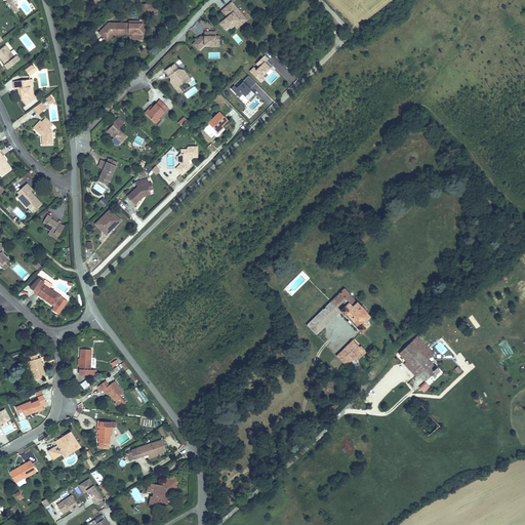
[(237,30),(248,21),(232,1),(220,10),(227,17),(219,24),(227,33),(234,27),(237,30)]
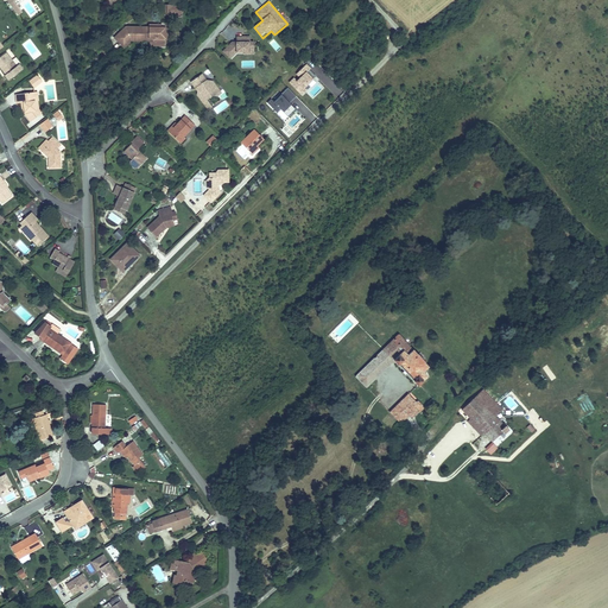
[(182,8),(181,7),(178,6),(176,6),(168,6),(168,16),(175,16),(175,11),(182,11),(182,10),(182,8)]
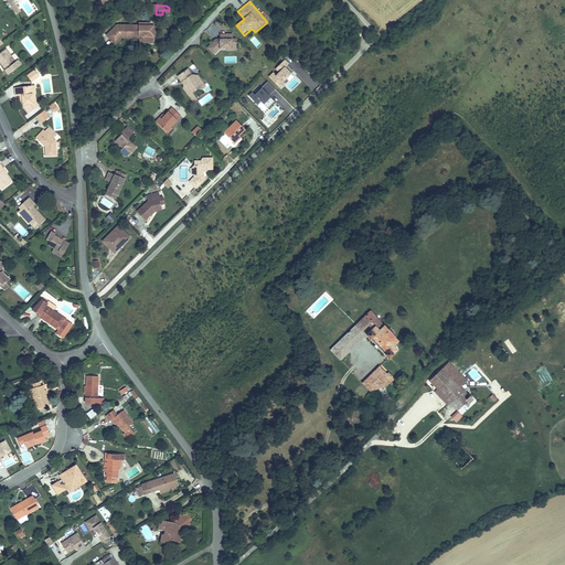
[(155,35),(155,32),(153,32),(153,25),(150,25),(147,25),(147,23),(138,23),(138,25),(138,27),(137,27),(137,25),(117,25),(107,34),(114,41),(120,35),(140,35),(140,40),(145,40),(145,42),(147,42),(148,42),(149,41),(150,41),(151,41),(152,41),(152,40),(153,40),(153,39),(153,38),(153,35),(155,35)]
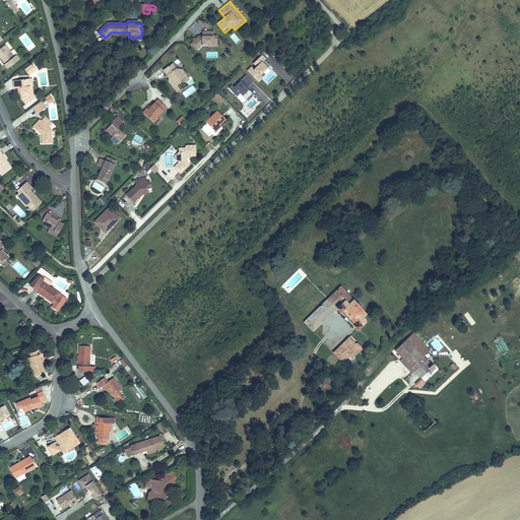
[(214,30),(202,30),(202,36),(193,36),(193,47),(217,47),(217,36),(214,36),(214,30)]
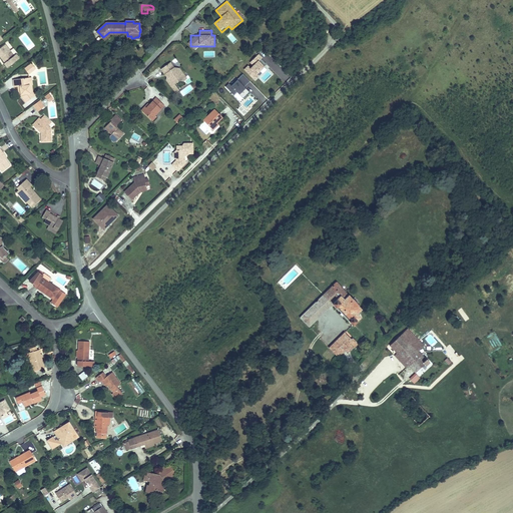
[(103,37),(97,31),(97,32),(105,40),(110,34),(125,34),(125,38),(131,38),(131,36),(127,36),(127,32),(109,32),(103,37)]
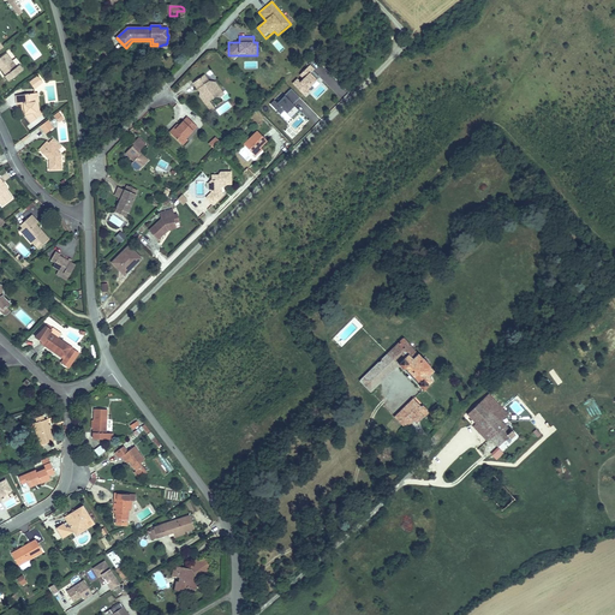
[(9,81),(24,70),(19,65),(17,67),(6,53),(0,58),(0,67),(6,76),(5,76),(9,81)]
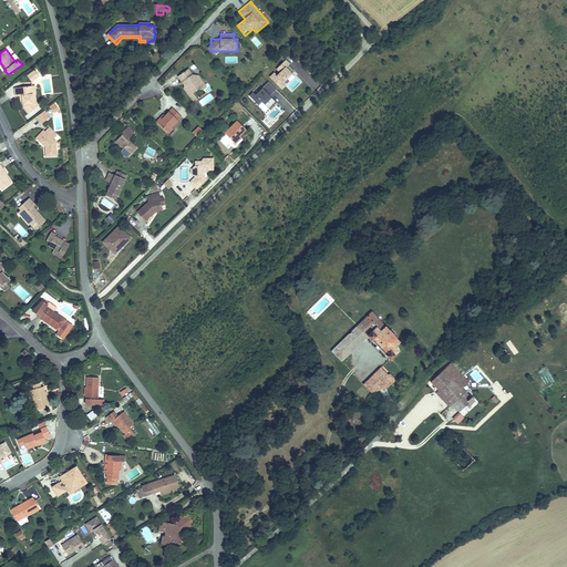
[(268,78),(280,89),(295,75),(287,68),(290,64),(286,59),(275,71),(268,78)]
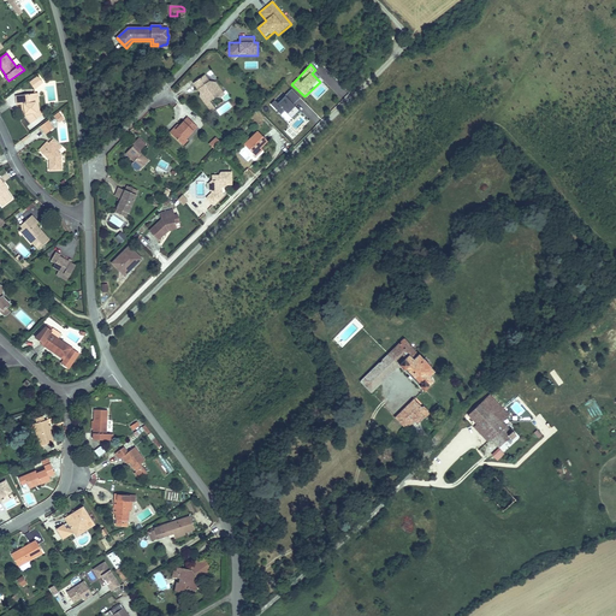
[(220,90),(220,88),(215,82),(209,81),(205,75),(194,83),(199,89),(200,88),(201,89),(202,88),(203,90),(200,92),(200,95),(206,104),(211,100),(212,96),(215,96),(220,98),(220,95),(220,94),(220,92),(220,90)]
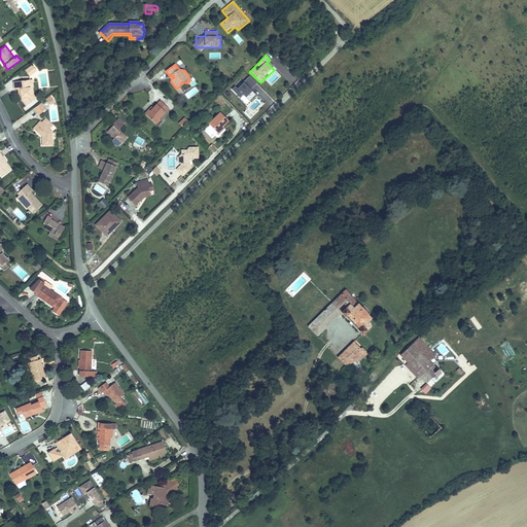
[(30,76),(37,70),(34,67),(27,73),(30,76)]
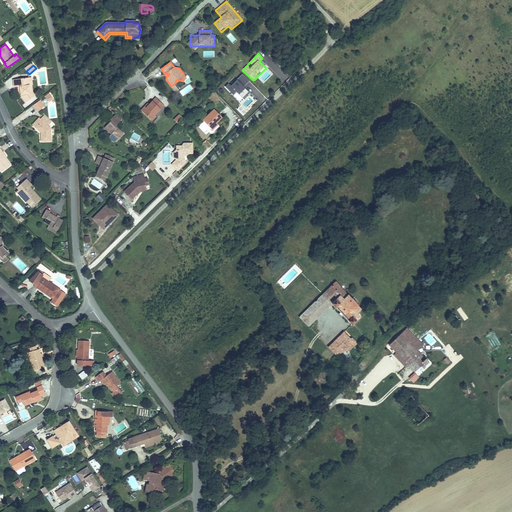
[(263,104),(267,99),(242,73),(226,89),(233,95),(236,92),(243,99),(250,91),(263,104)]
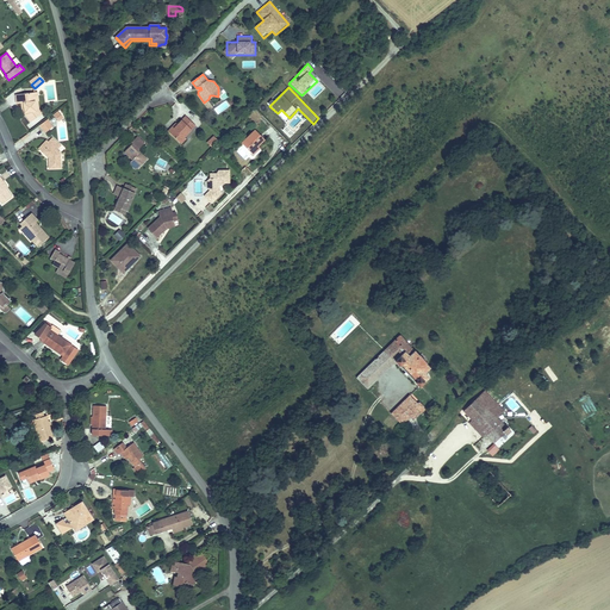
[(36,110),(35,101),(36,101),(35,92),(16,94),(17,104),(22,103),(22,107),(24,107),(25,111),(25,114),(31,122),(39,116),(36,110)]
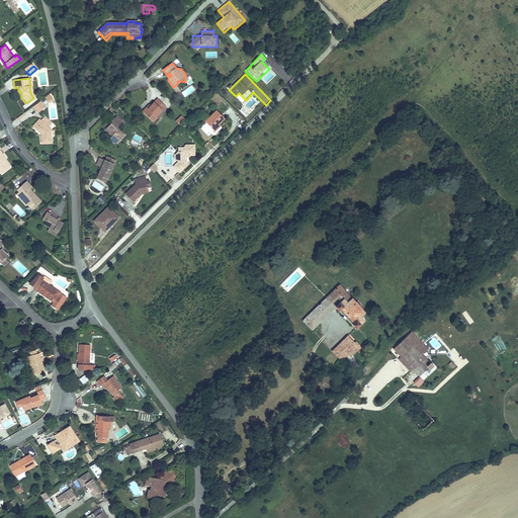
[(157,116),(166,106),(158,98),(151,105),(149,108),(147,107),(143,111),(153,120),(157,116)]
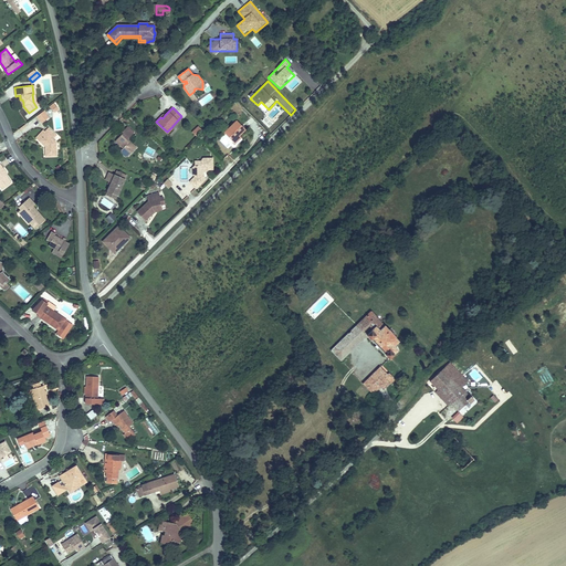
[(49,118),(45,114),(46,113),(44,111),(37,116),(42,123),(49,118)]
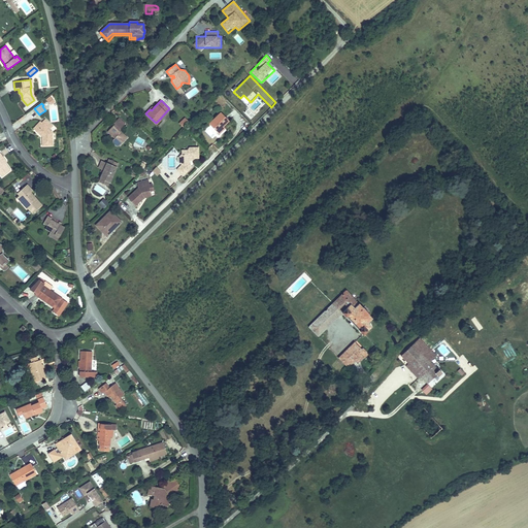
[(223,127),(229,121),(221,112),(209,124),(218,132),(223,127)]
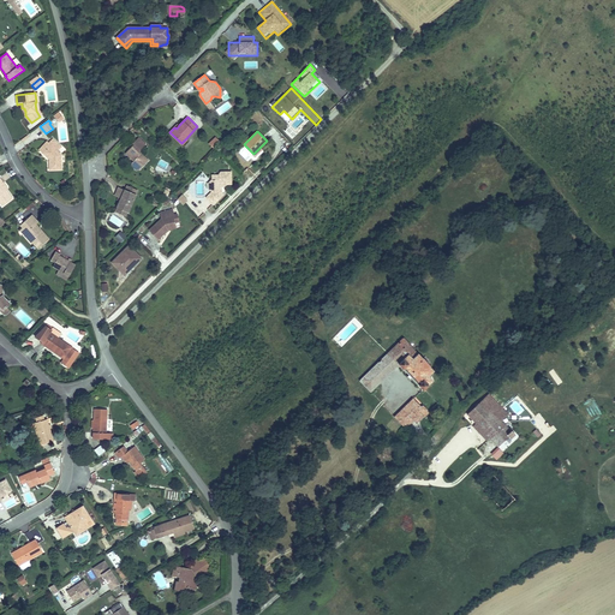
[(139,169),(147,162),(142,157),(144,156),(139,151),(139,150),(145,144),(138,137),(132,143),(133,144),(127,150),(127,155),(133,161),(132,162),(132,166),(137,169),(139,169)]
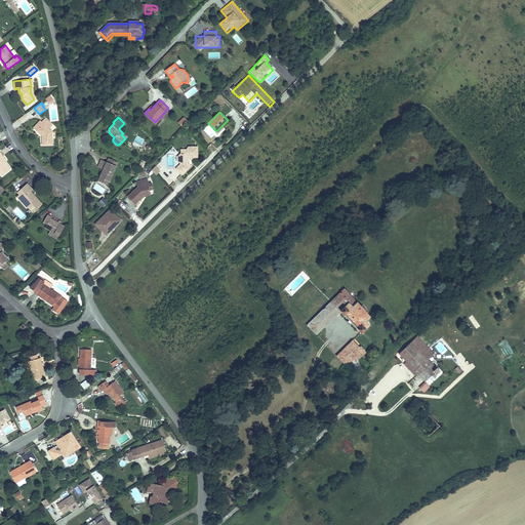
[(188,121),(185,117),(178,123),(182,126),(188,121)]
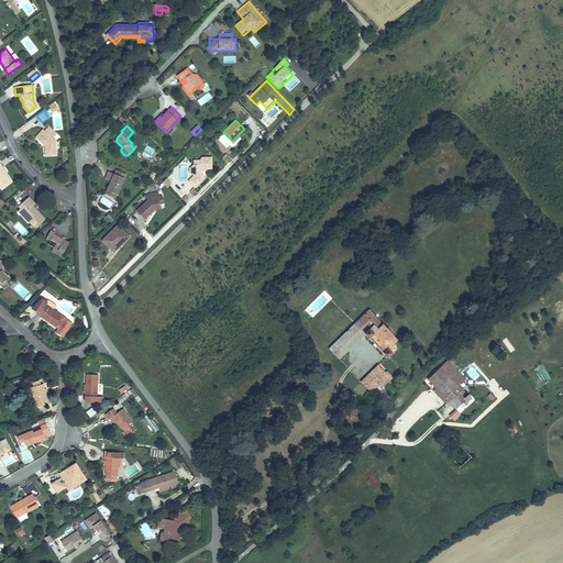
[(56,155),(56,141),(53,139),(56,134),(48,127),(45,131),(46,132),(39,140),(44,144),(44,143),(45,144),(45,146),(45,155),(56,155)]
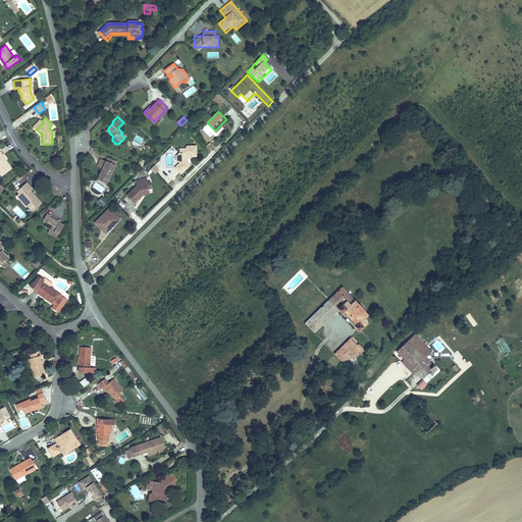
[(15,128),(21,125),(18,119),(12,123),(15,128)]
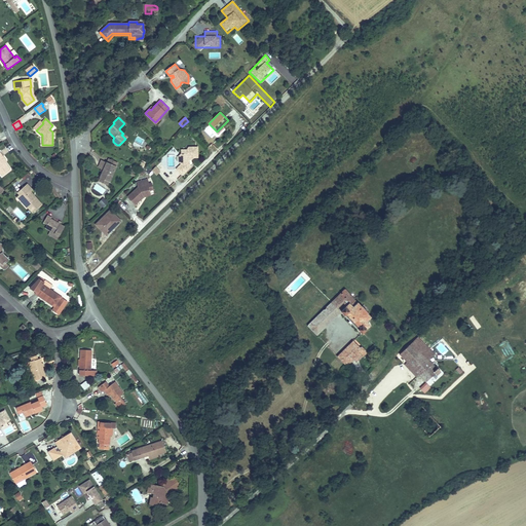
[(36,130),(43,123),(42,122),(40,120),(34,128),(36,130)]
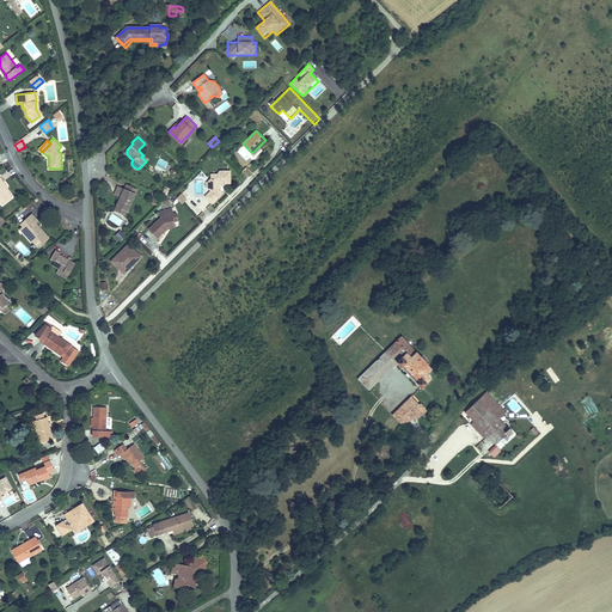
[(220,190),(220,185),(220,183),(226,183),(230,183),(230,171),(220,171),(218,171),(218,173),(218,175),(218,178),(212,178),(208,182),(208,188),(212,191),(206,196),(213,203),(222,193),(220,190)]
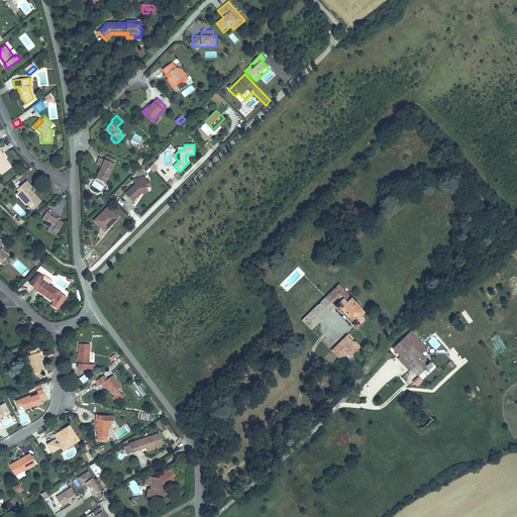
[(11,167),(5,160),(2,154),(3,153),(0,148),(0,171),(2,174),(11,167)]
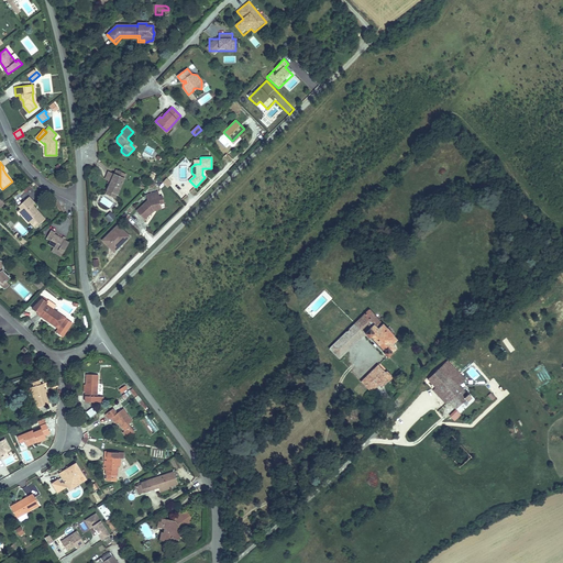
[(118,194),(124,178),(114,174),(111,181),(110,184),(108,189),(118,194)]
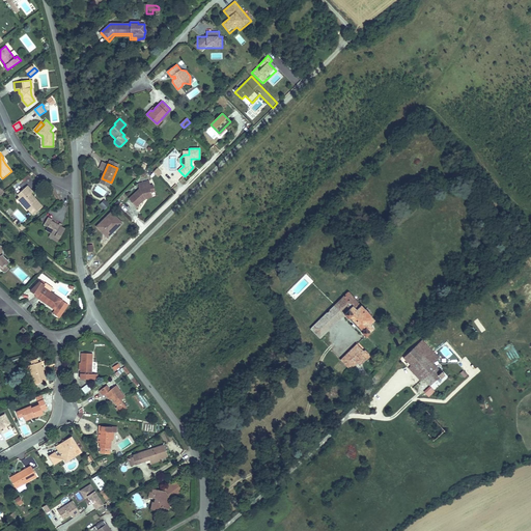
[(152,195),(151,193),(149,186),(150,186),(149,180),(138,184),(139,189),(129,199),(136,207),(145,199),(144,198),(145,197),(152,195)]
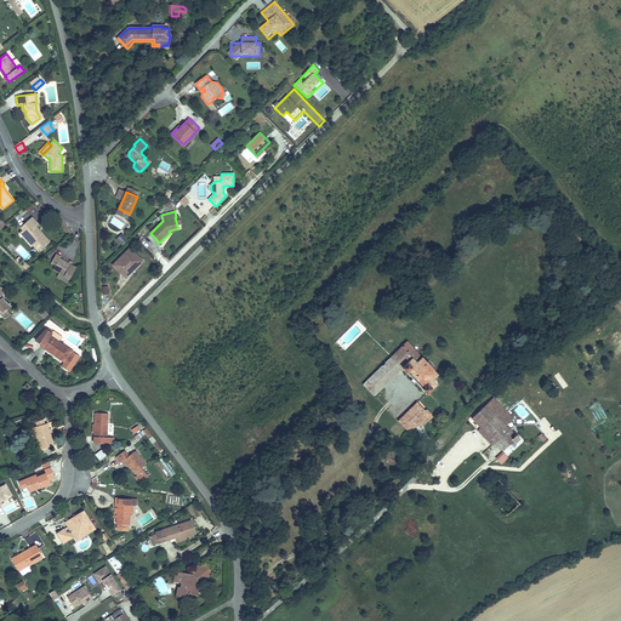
[(50,241),(43,233),(41,233),(39,231),(40,231),(36,226),(39,224),(32,217),(21,227),(23,231),(27,234),(26,235),(29,240),(28,241),(33,246),(34,245),(39,251),(50,241)]
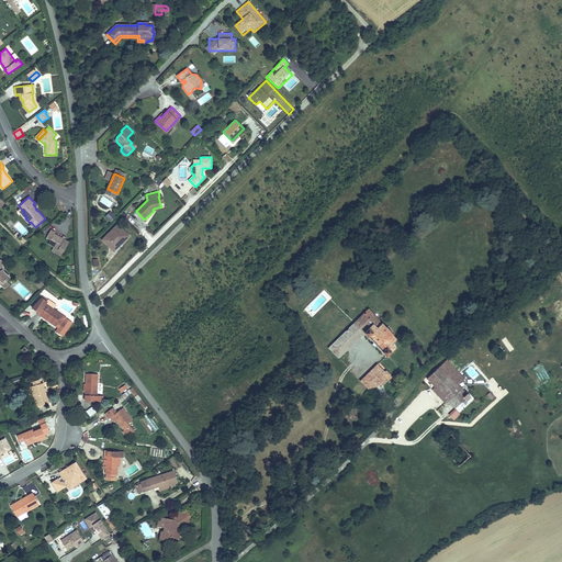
[(111,212),(107,215),(111,221),(115,217),(111,212)]
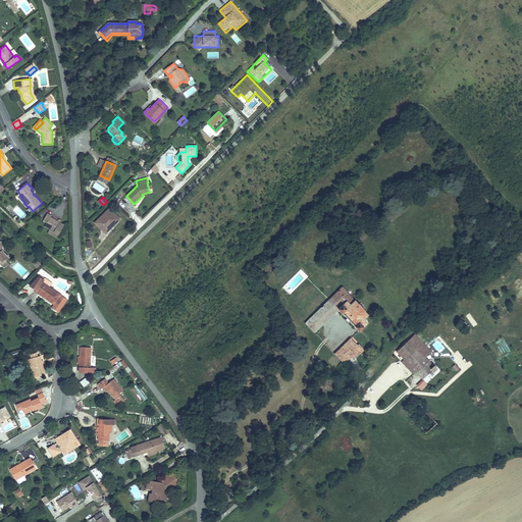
[(16,206),(13,209),(21,218),(25,215),(16,206)]
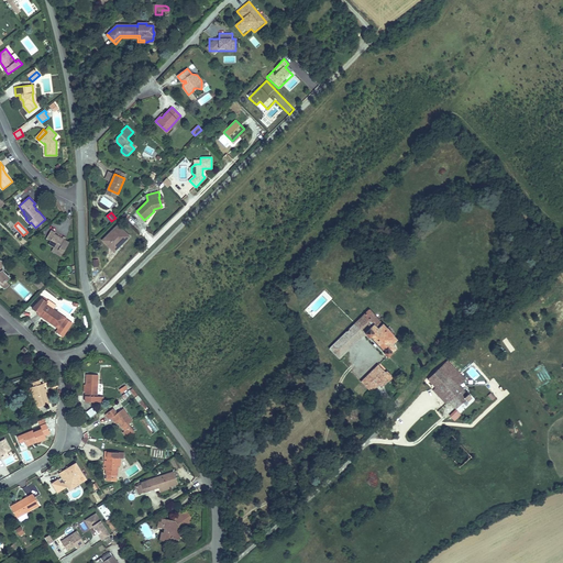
[(123,242),(129,236),(118,225),(103,240),(112,250),(122,240),(123,242)]
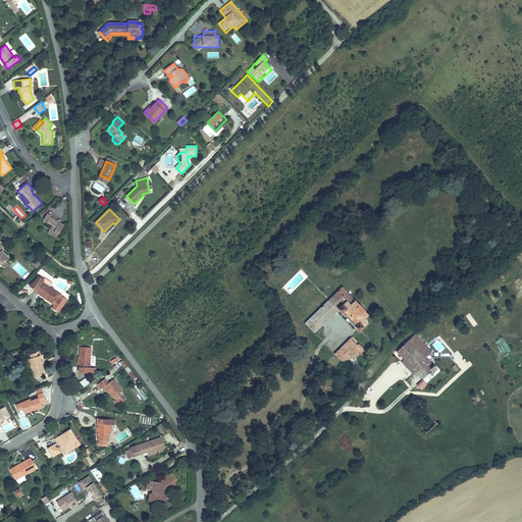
[(59,235),(64,224),(60,222),(57,221),(51,217),(51,216),(47,214),(43,220),(47,223),(45,226),(50,229),(59,235)]
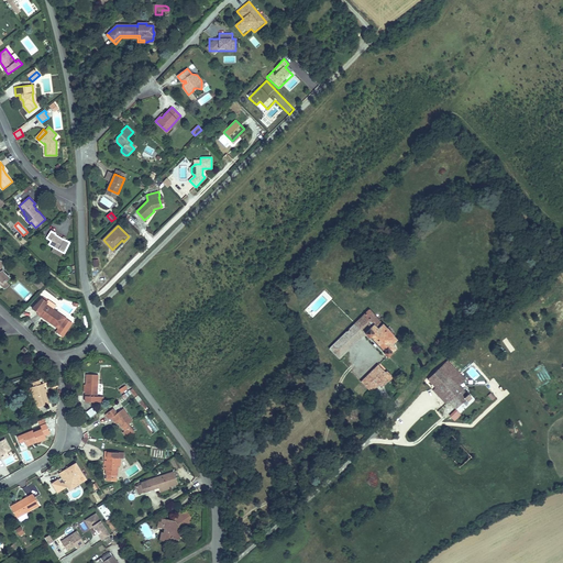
[(114,251),(123,242),(122,240),(112,250),(114,251)]
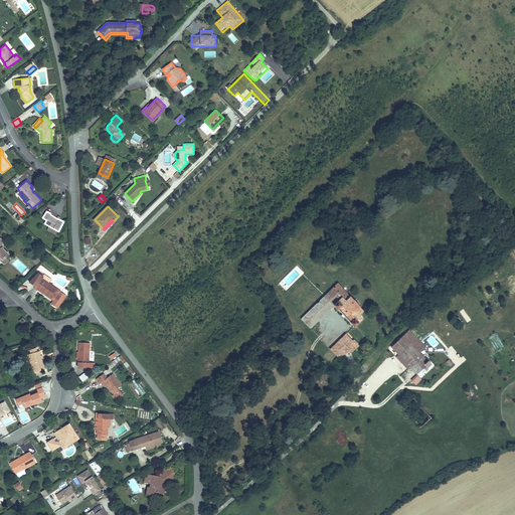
[(56,234),(58,231),(49,226),(47,229),(56,234)]
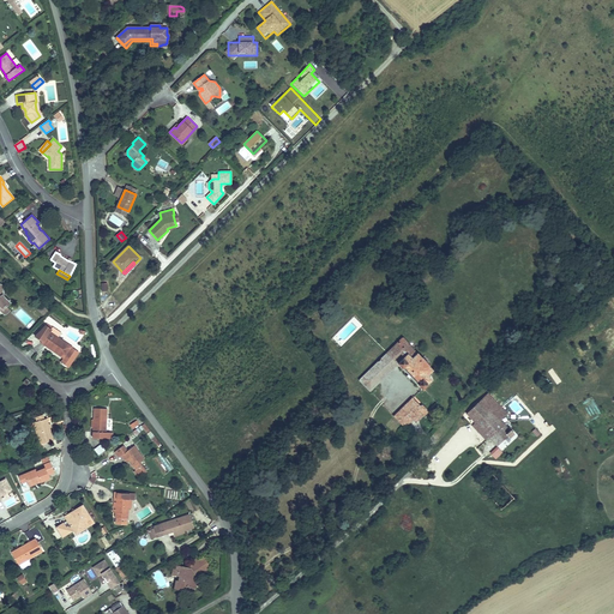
[(0,309),(1,312),(4,313),(6,313),(10,309),(7,306),(6,305),(10,301),(5,298),(4,295),(2,287),(1,284),(0,284),(0,309)]
